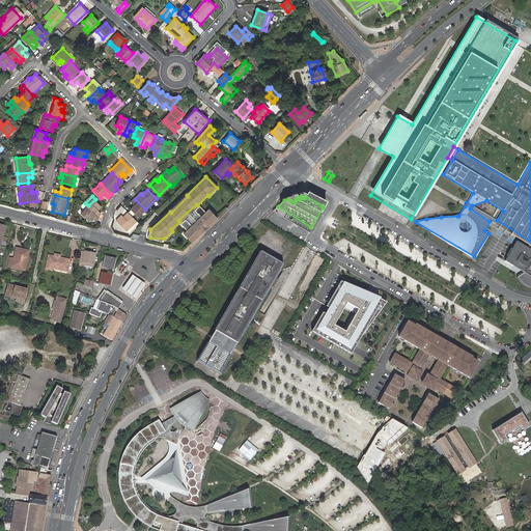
[(95,199),(88,205),(89,206),(99,217),(102,214),(99,210),(103,206),(95,199)]
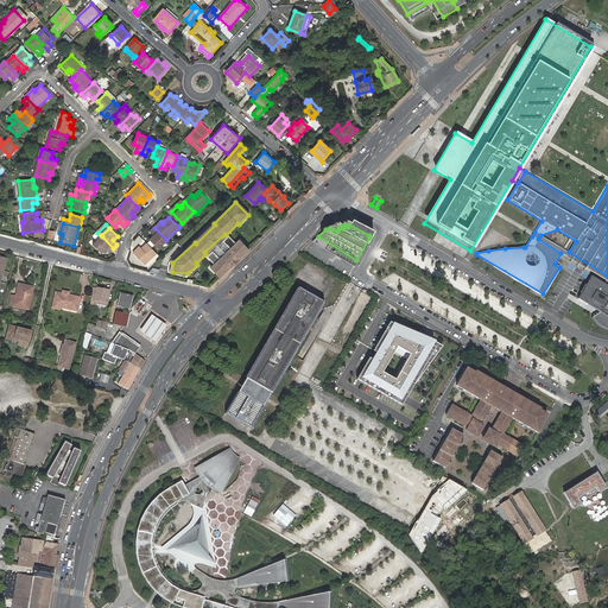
[(166,240),(154,228),(151,232),(154,236),(150,240),(159,248),(166,241),(166,240)]
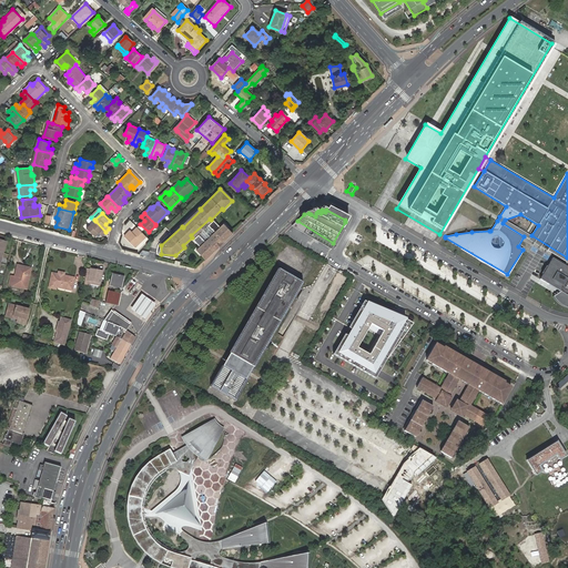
[(531,235),(505,220),(503,223),(524,236),(555,254),(557,251),(531,235)]
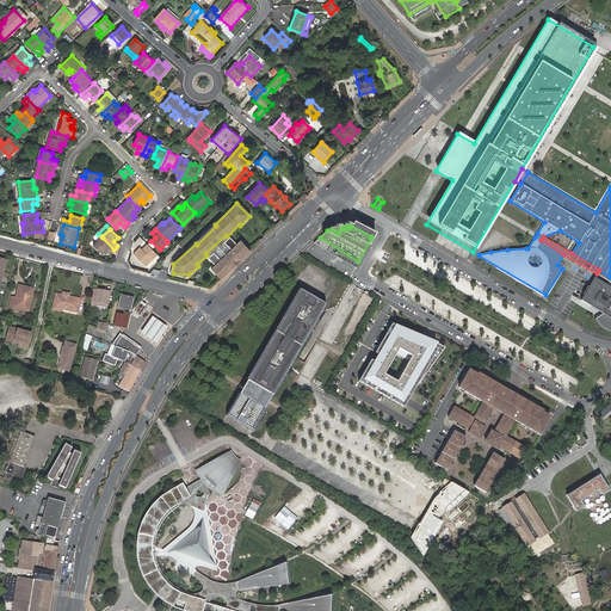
[(103,238),(99,241),(94,246),(103,254),(107,250),(111,254),(115,251),(113,250),(103,238)]
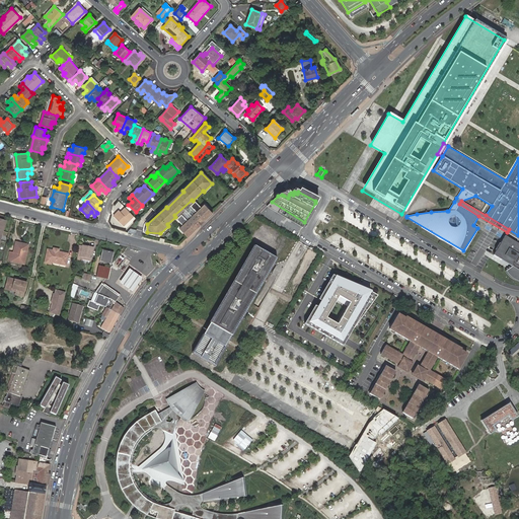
[(179,229),(188,237),(213,213),(205,205),(201,208),(195,202),(189,207),(195,214),(189,220),(182,213),(176,219),(182,226),(179,229)]
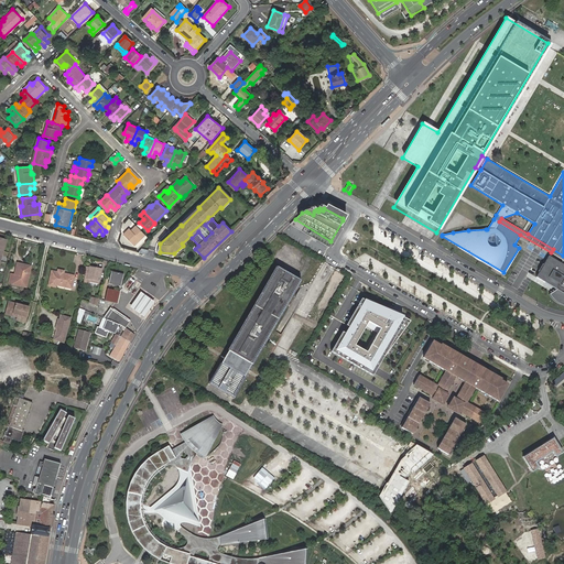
[(331,241),(295,219),(288,227),(326,250),(331,241)]
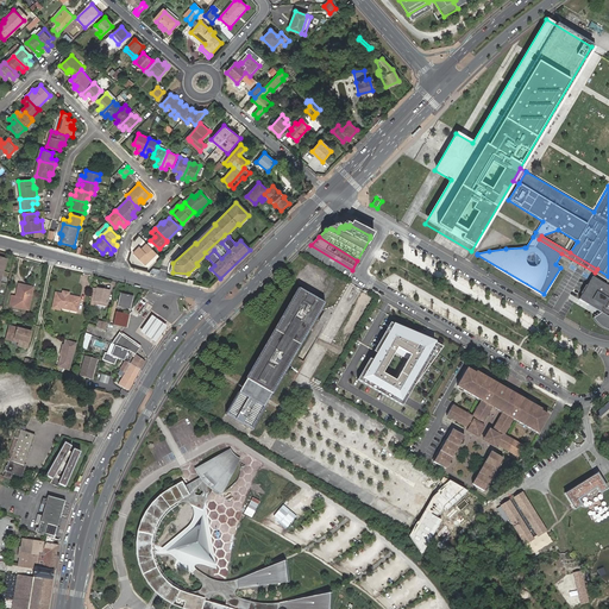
[(157,253),(148,244),(144,248),(145,249),(143,250),(142,249),(140,248),(135,253),(145,265),(157,253)]
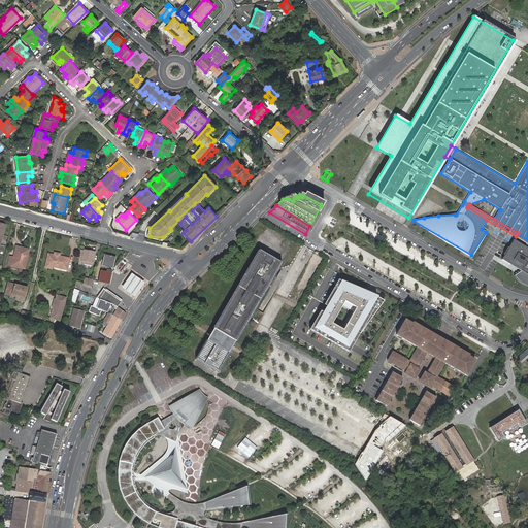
[(527,248),(514,239),(508,248),(507,246),(503,254),(504,255),(502,259),(510,264),(512,262),(523,269),(521,270),(514,274),(515,275),(517,278),(519,281),(521,283),(525,285),(527,286),(527,285),(527,248)]
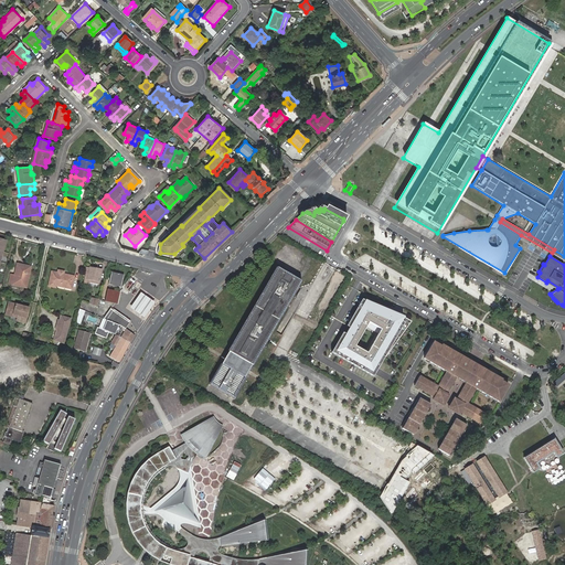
[(9,284),(27,287),(29,275),(27,274),(25,273),(28,265),(17,263),(14,274),(11,274),(9,284)]
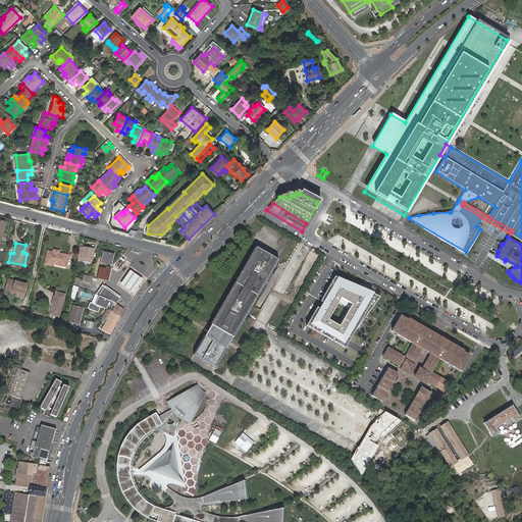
[(84,248),(80,247),(77,262),(83,263),(84,260),(84,258),(90,259),(90,261),(92,262),(95,250),(84,247),(84,248)]
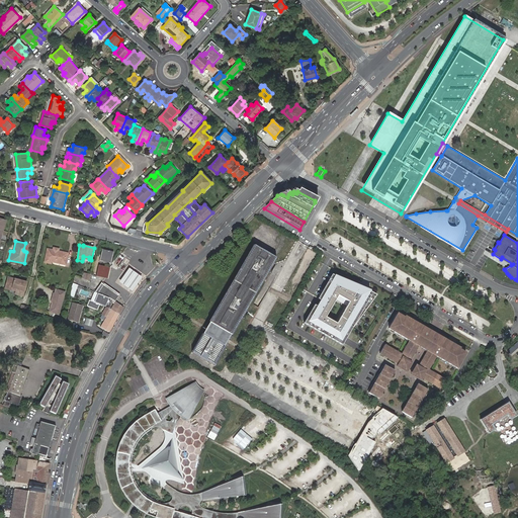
[(48,248),(45,261),(51,263),(52,260),(66,264),(69,253),(59,251),(59,248),(54,247),(54,249),(48,248)]
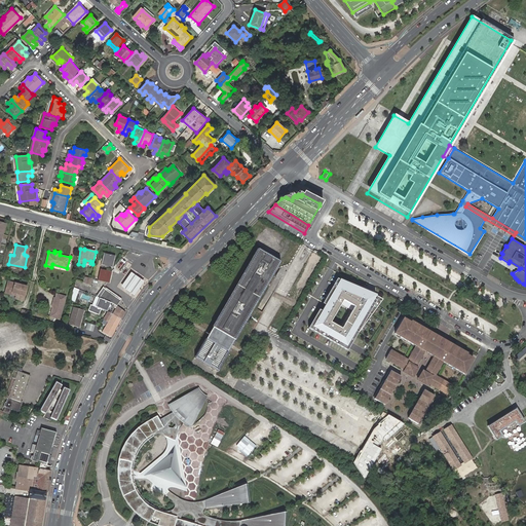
[(255,252),(209,330),(230,342),(276,264),(255,252)]
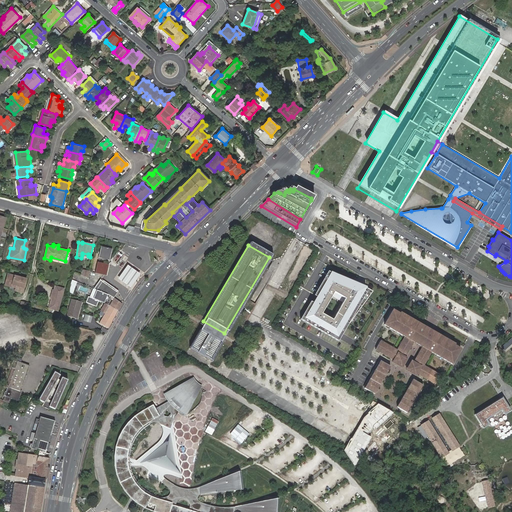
[(102,246),(99,258),(110,260),(113,249),(102,246)]
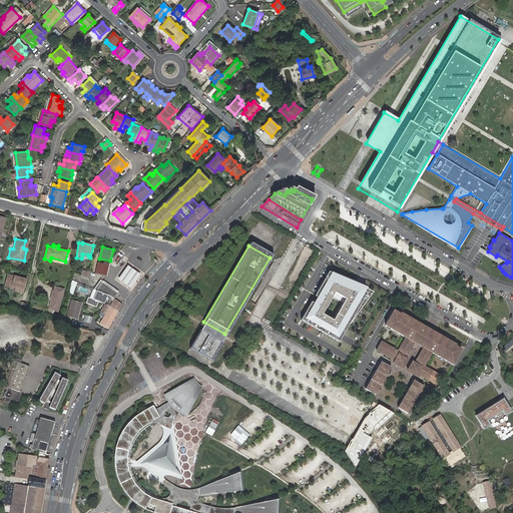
[(124,255),(118,251),(111,262),(117,266),(124,255)]
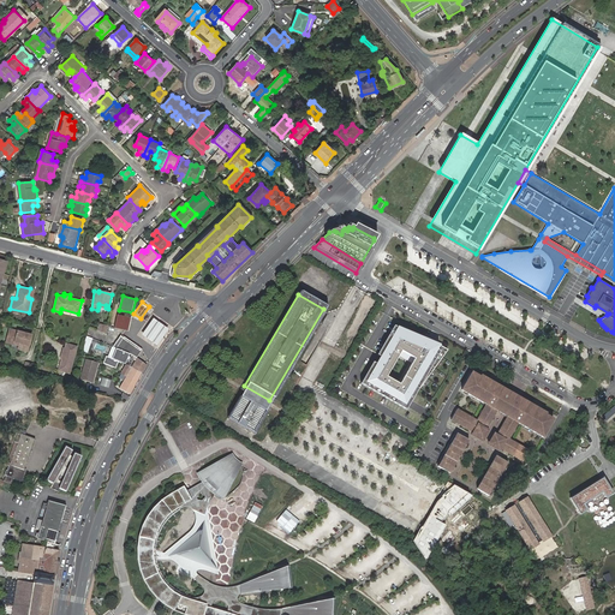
[(596,305),(595,308),(607,315),(609,314),(596,305)]
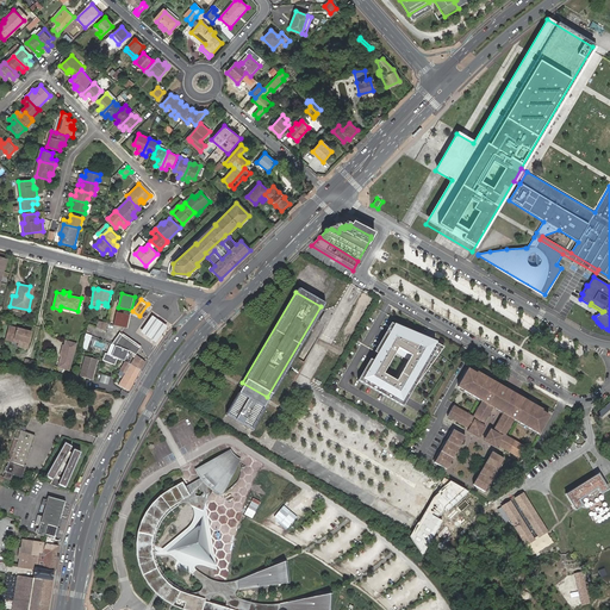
[(117,312),(113,325),(126,328),(130,315),(117,312)]
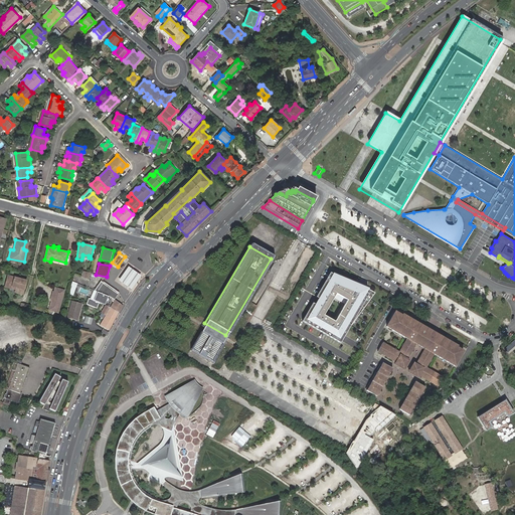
[(129,267),(119,281),(125,285),(132,290),(141,276),(134,271),(129,267)]
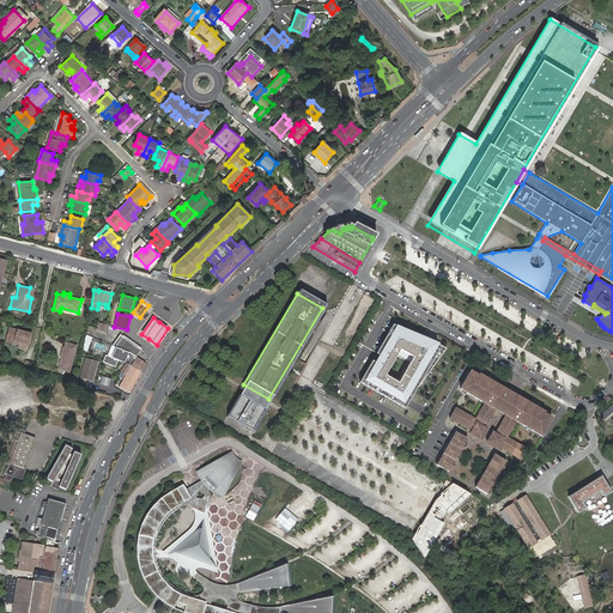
[(107,333),(109,325),(99,322),(97,329),(107,333)]
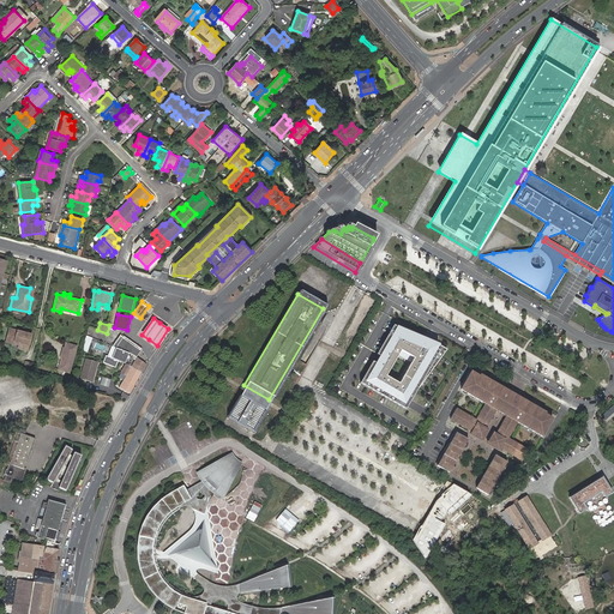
[(360,383),(405,409),(417,389),(446,350),(439,345),(426,339),(423,343),(393,325),(377,354),(380,356),(375,363),(372,361),(360,383)]
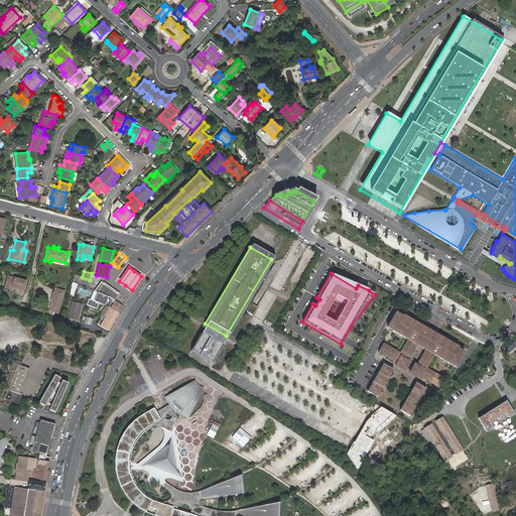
[(10,275),(8,275),(5,286),(16,289),(17,287),(8,284),(10,275)]
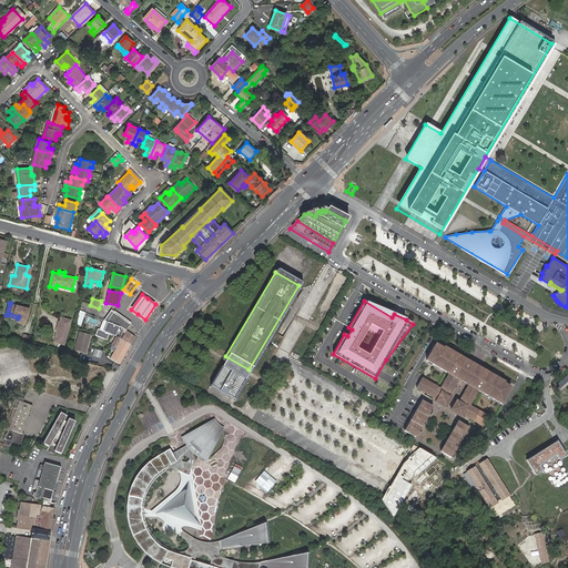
[(18,318),(17,322),(26,324),(30,308),(11,303),(9,313),(19,316),(18,318)]
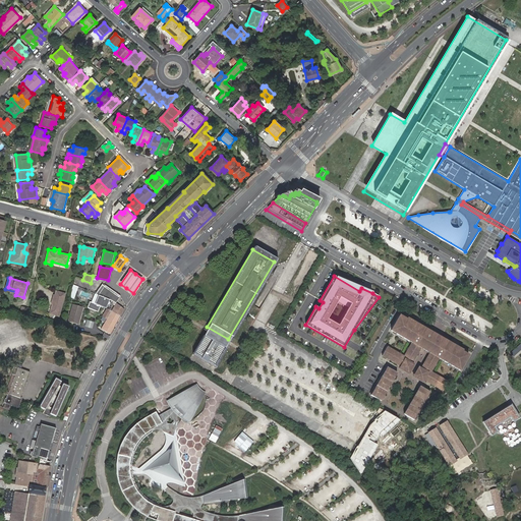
[(74,284),(70,296),(75,298),(79,286),(74,284)]
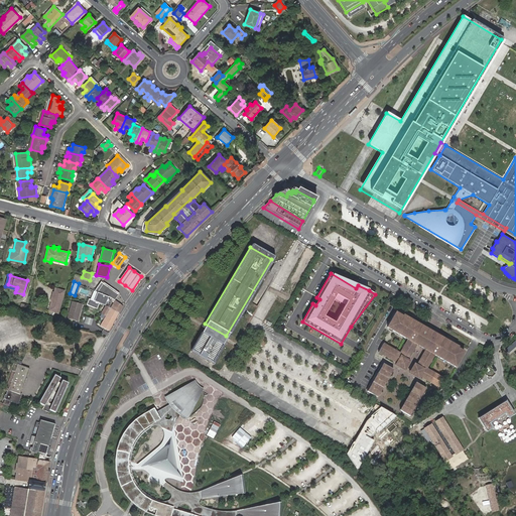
[(111,298),(115,300),(119,294),(101,282),(95,291),(98,293),(109,297),(111,298)]
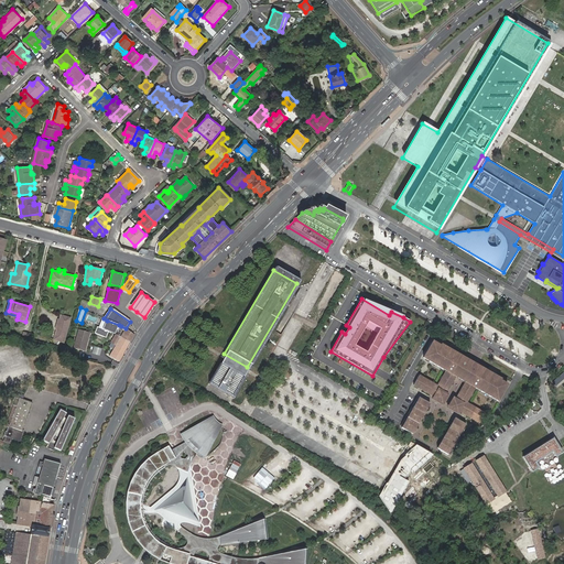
[(71,318),(61,315),(60,321),(58,320),(56,328),(56,331),(57,331),(57,333),(56,333),(54,339),(64,342),(71,318)]
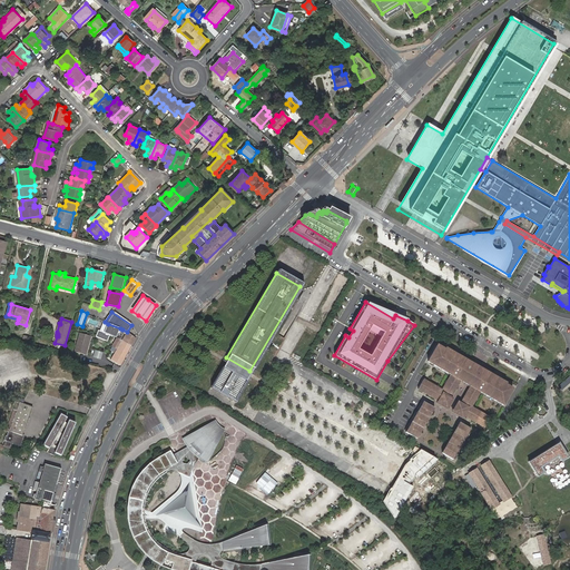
[(100,331),(97,337),(107,342),(110,335),(116,338),(120,328),(108,324),(105,333),(100,331)]
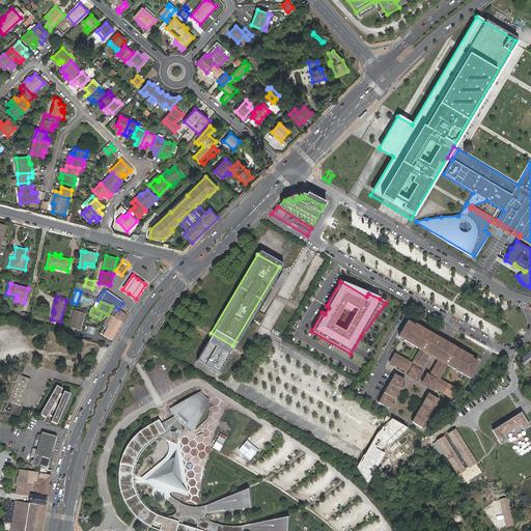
[(74,310),(70,328),(80,331),(85,313),(74,310)]
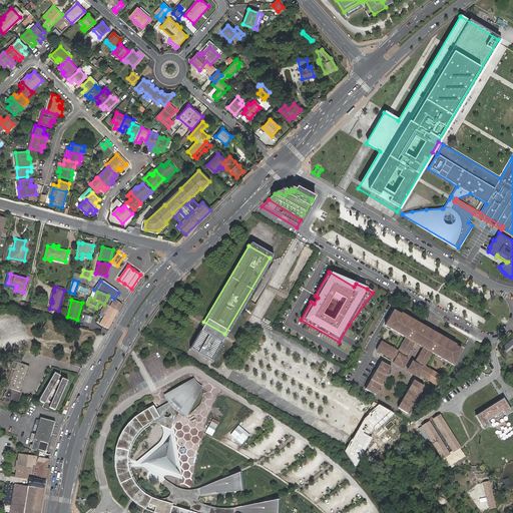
[(114,300),(110,307),(119,312),(123,305),(114,300)]
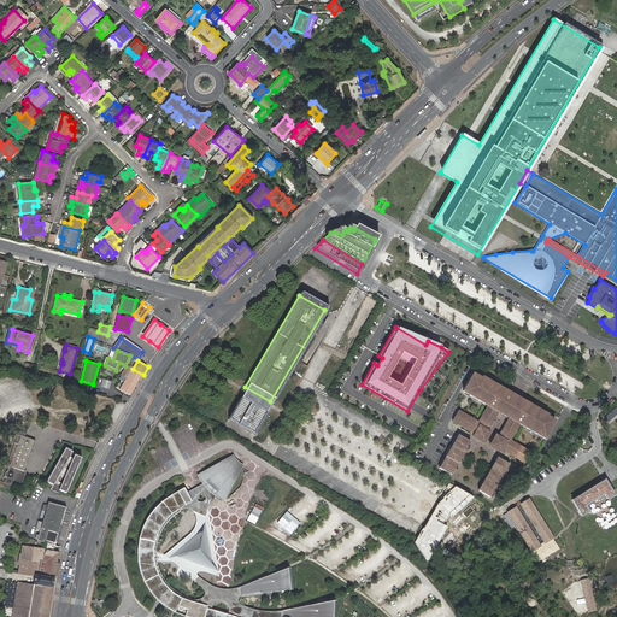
[(25,364),(23,372),(30,375),(33,366),(25,364)]
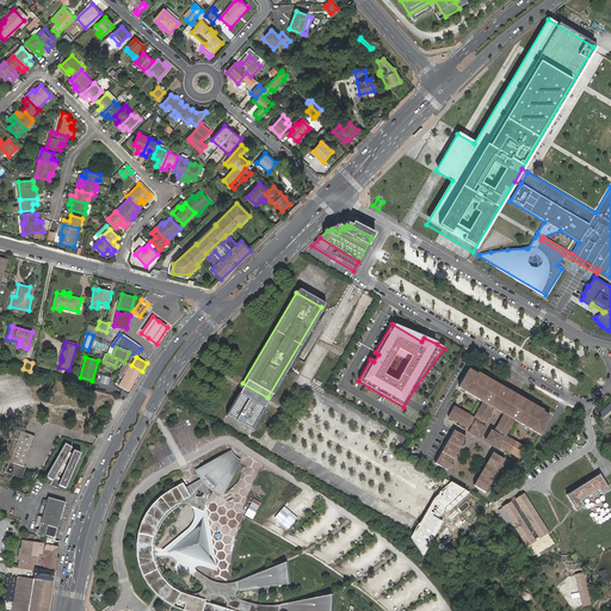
[(130,392),(142,371),(131,365),(127,364),(125,363),(122,371),(127,374),(121,386),(130,392)]
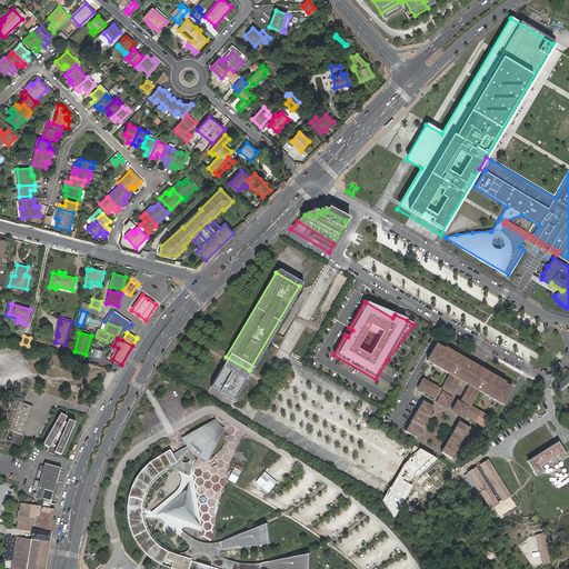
[(507,381),(480,367),(459,355),(446,347),(445,348),(437,343),(427,361),(449,373),(442,387),(447,392),(453,393),(457,388),(461,390),(466,385),(469,386),(480,392),(503,405),(512,388),(506,383),(507,381)]
